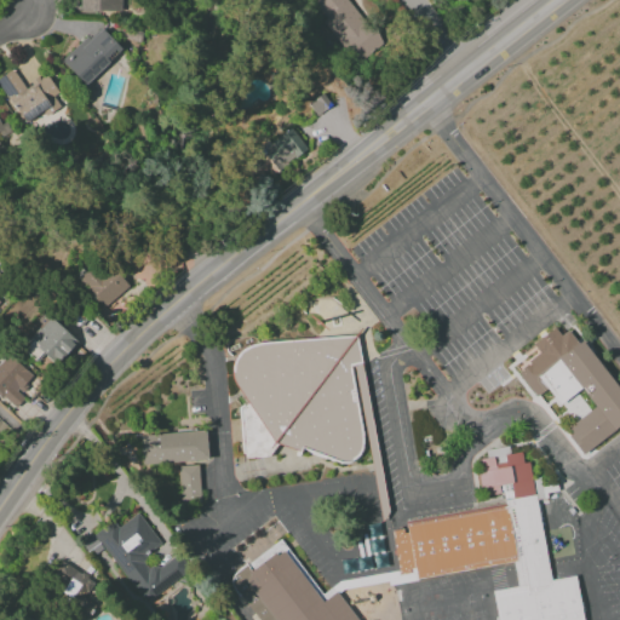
[(79,0),(79,10),(125,11),(125,0),(79,0)]
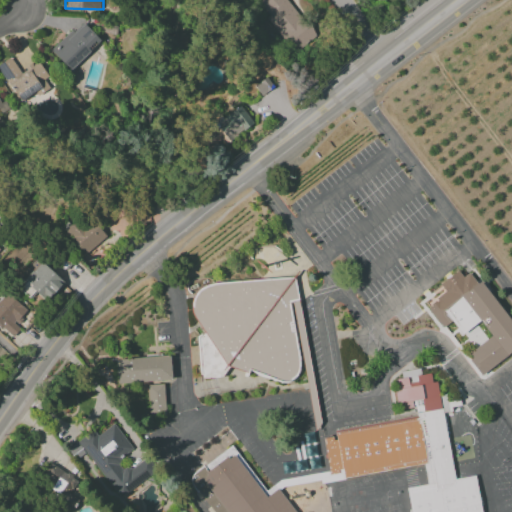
[(315,36),(288,0),(254,0),(267,16),(266,17),(292,52),(315,36)]
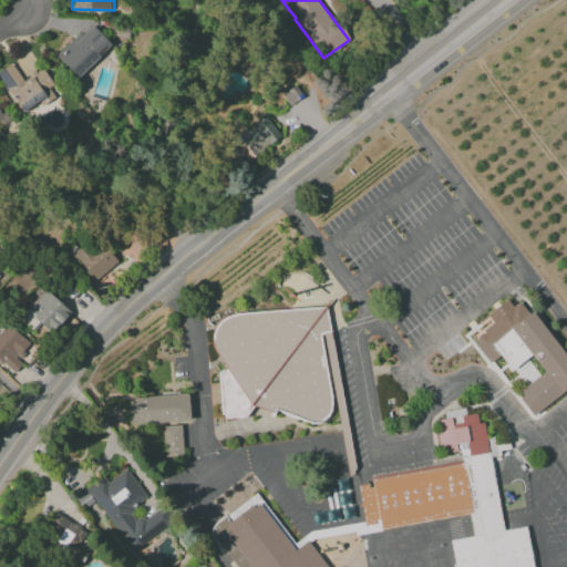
[(55,55),(75,79),(111,45),(90,23),(55,55)]
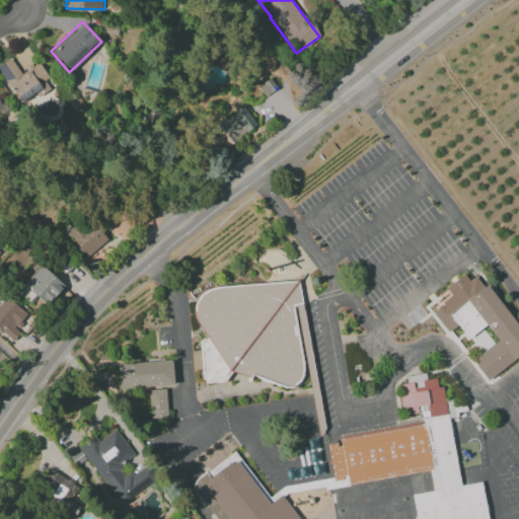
[(0,71),(18,103),(35,92),(39,96),(50,89),(45,80),(48,78),(39,62),(19,73),(11,58),(0,64),(0,71)]
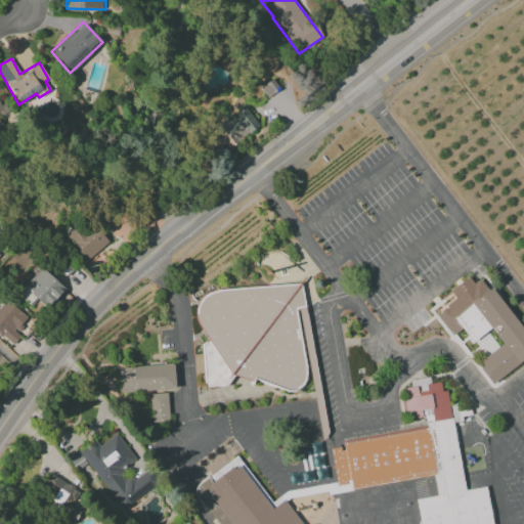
[(258,127),(246,108),(227,121),(231,128),(218,136),(226,149),(258,127)]
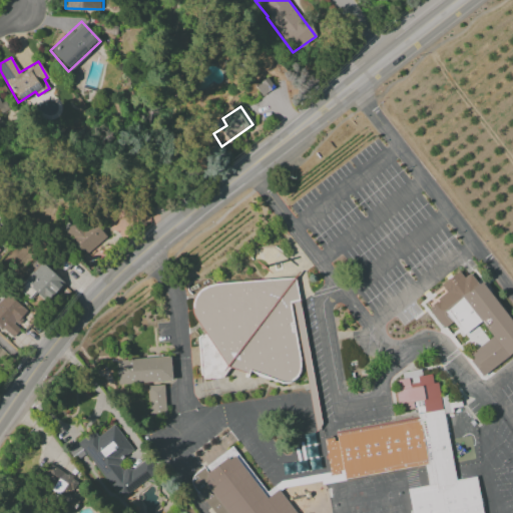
[(77,218),(63,232),(86,255),(106,236),(87,216),(81,223),(77,218)]
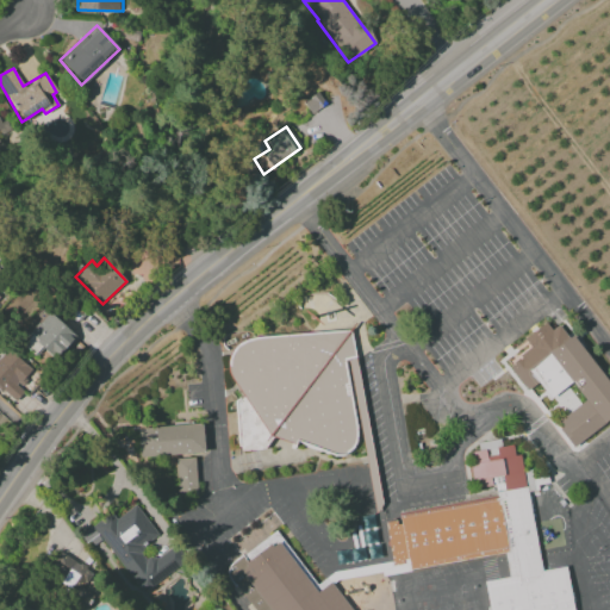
[(75,337),(49,312),(20,343),(33,355),(41,348),(54,361),(75,337)]
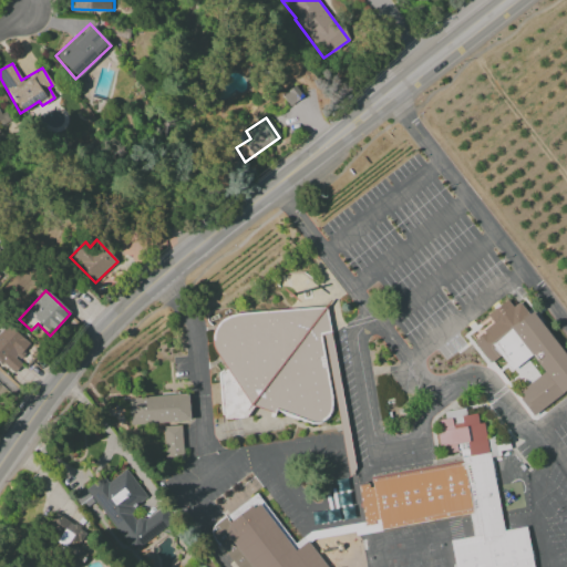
[(474,342),(491,362),(501,354),(512,369),(531,353),(545,372),(521,391),(524,395),(521,399),(533,414),(566,387),(566,354),(533,311),(529,313),(519,301),(514,306),(508,299),(486,316),(493,323),(483,331),(485,334),(474,342)]
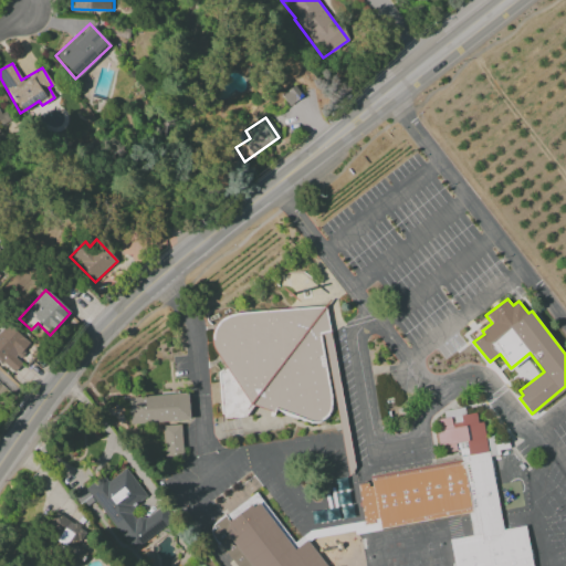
[(323,307),(230,315),(221,322),(215,333),(213,347),(227,368),(219,373),(224,418),(244,417),(252,405),(307,422),(321,422),(328,416),(332,406),(320,335),(328,332),(323,307)]
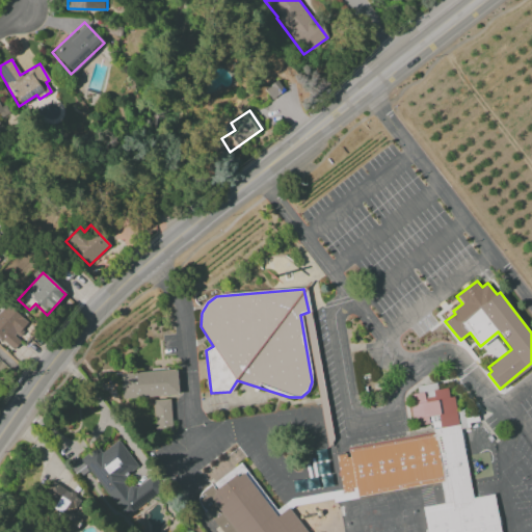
[(0,339),(11,350),(32,328),(7,304),(0,311),(0,339)]
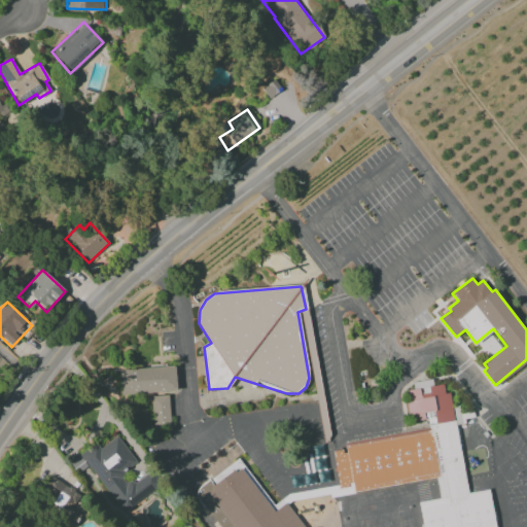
[(118,371),(120,395),(177,390),(174,365),(118,371)]
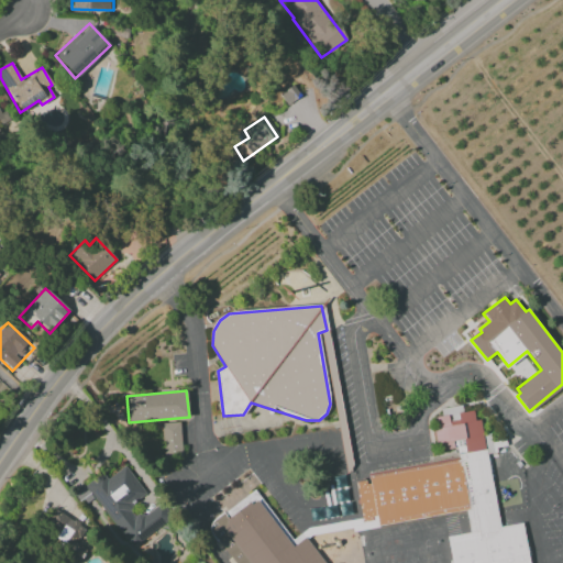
[(355,483),(363,522),(373,521),(373,517),(376,516),(378,527),(466,511),(471,533),(448,538),(452,562),(529,562),(521,523),(500,528),(498,512),(497,508),(492,483),(486,454),(497,453),(496,448),(507,446),(506,439),(492,440),(490,433),(483,434),(481,420),(475,421),(474,411),(463,412),(462,406),(441,409),(442,417),(435,418),(438,428),(433,429),(438,451),(456,448),(459,459),(368,475),(371,484),(367,485),(366,481),(355,483)]
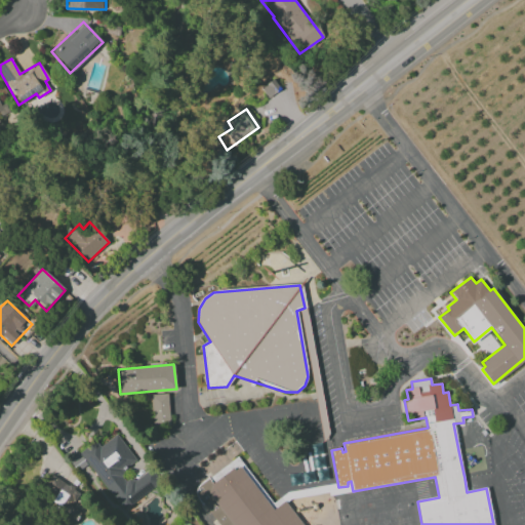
[(149,396),(151,427),(168,426),(166,394),(149,396)]
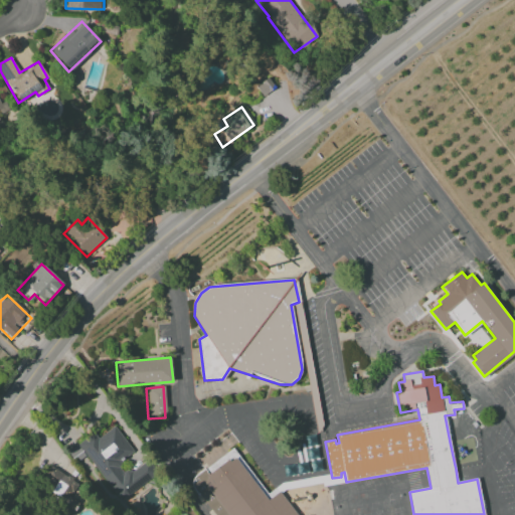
[(119,502),(153,477),(142,463),(125,475),(117,465),(133,453),(114,426),(97,439),(93,433),(66,452),(72,460),(83,453),(119,502)]
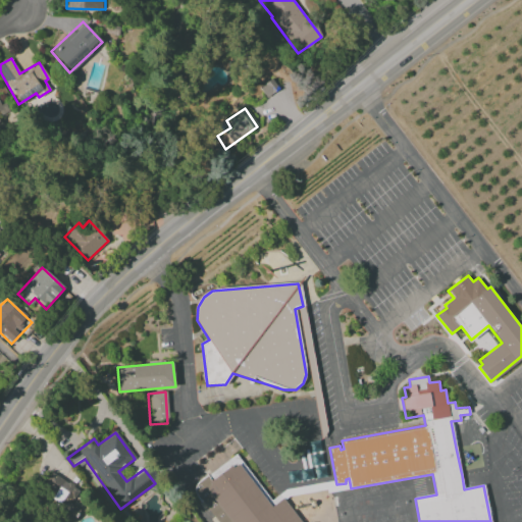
[(309,441),(311,466),(322,465),(319,440),(309,441)]
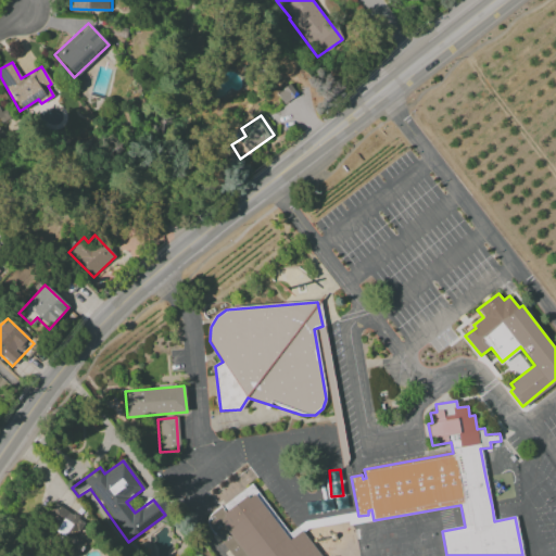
[(250,483),(210,515),(206,519),(206,525),(210,530),(229,555),(319,555),(302,532),(298,527),(289,533),(250,483)]
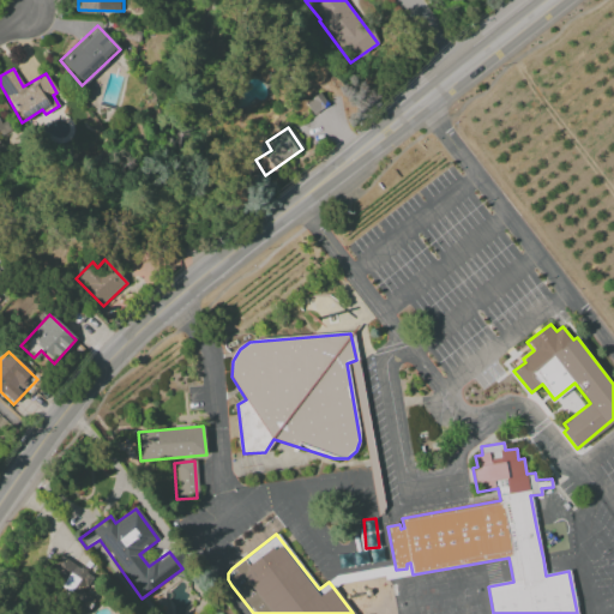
[(92,601),(82,593),(91,578),(61,555),(44,579),(86,609),(92,601)]
